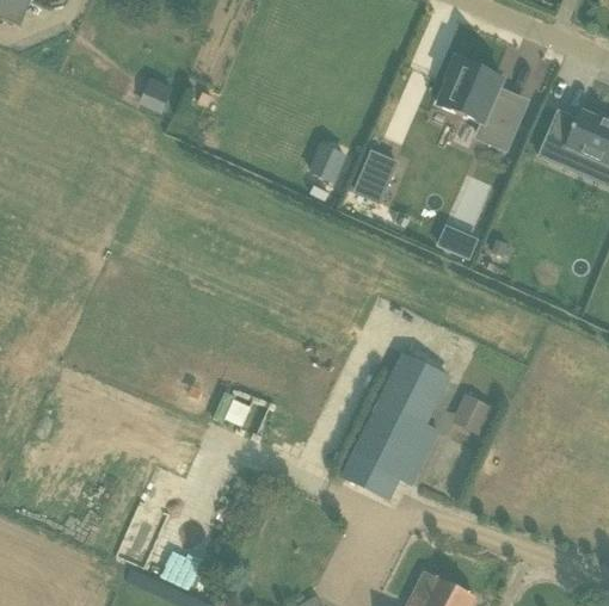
[(0,0),(0,13),(23,22),(31,0),(0,0)]
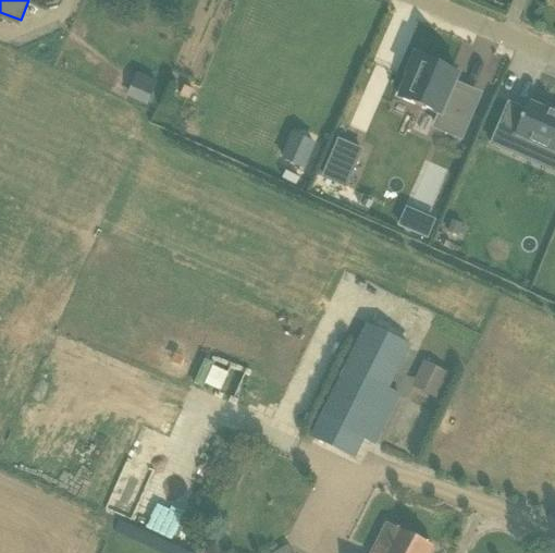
[(458,72),(431,61),(433,58),(415,50),(406,70),(408,71),(398,95),(439,112),(433,124),(459,135),(477,95),(453,85),(458,72)]
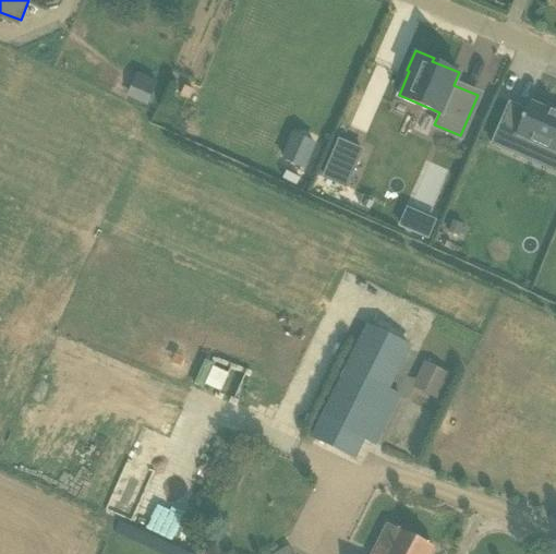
[(128,95),(146,103),(156,79),(139,71),(128,95)]
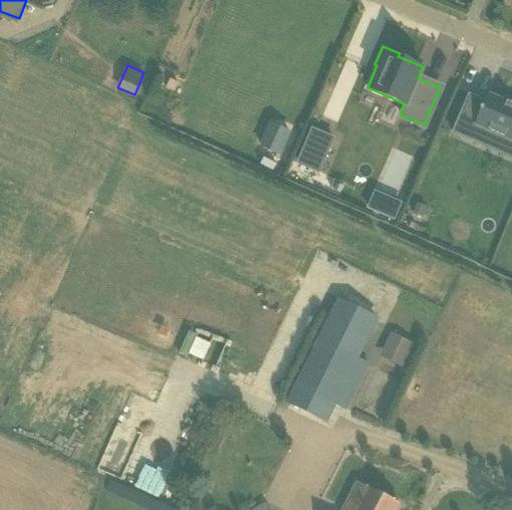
[(478,142),(484,126),(511,139),(511,101),(487,91),(484,98),(468,91),(451,130),(478,142)]
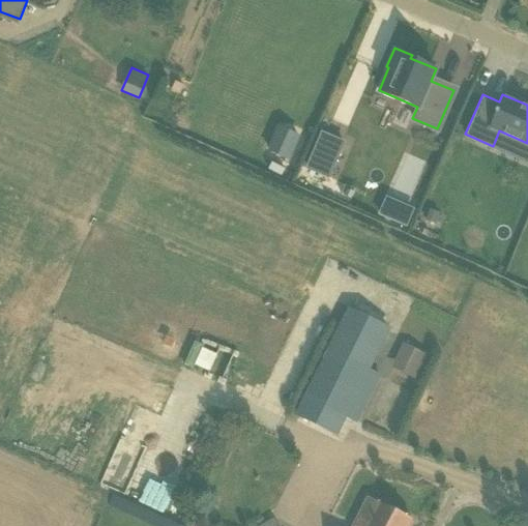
[(306,161),(303,166),(305,166),(327,176),(344,140),(320,129),(306,161)]
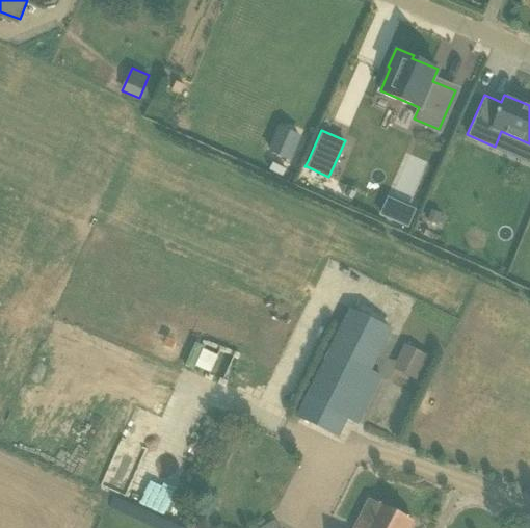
[(280,176),(299,184),(307,166),(305,166),(308,161),(290,153),(280,176)]
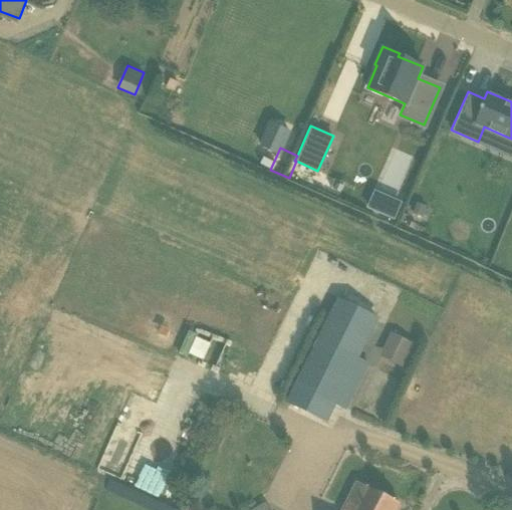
[(375,187),(367,205),(395,216),(403,198),(375,187)]
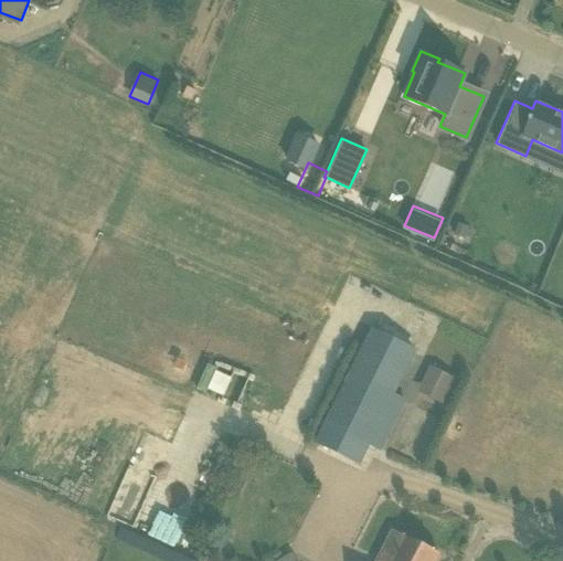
[(452,232),(463,237),(467,225),(457,221),(452,232)]
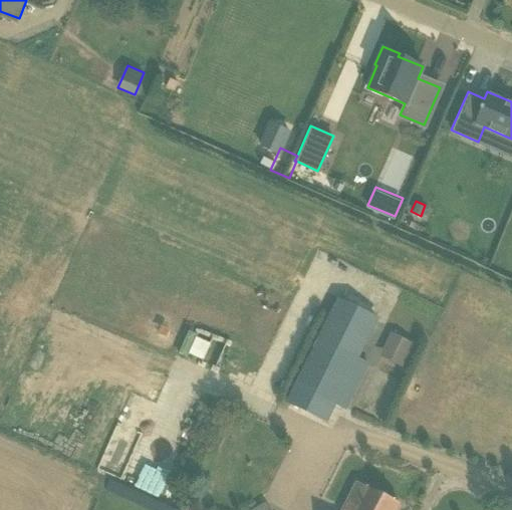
[(336,296),(328,313),(285,400),(326,420),(335,402),(344,407),(367,360),(357,356),(376,316),(338,297),(336,296)]
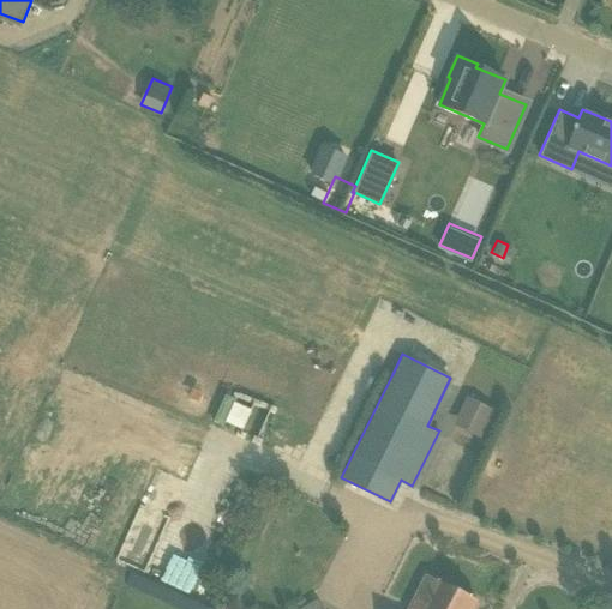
[(456,420),(483,432),(495,410),(467,397),(456,420)]
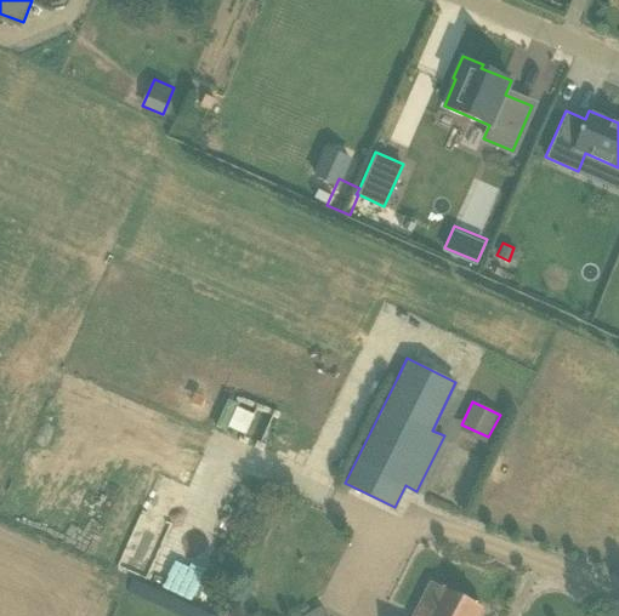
[(447,587),(433,611),(427,609),(422,615),(476,615),(482,605),(447,587)]
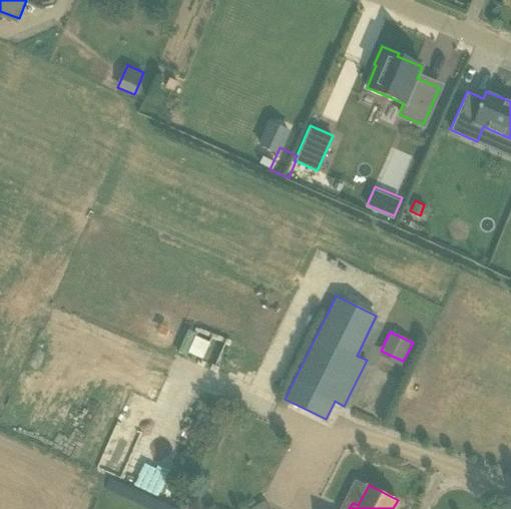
[(269,508),(263,499),(243,508),(269,508)]
